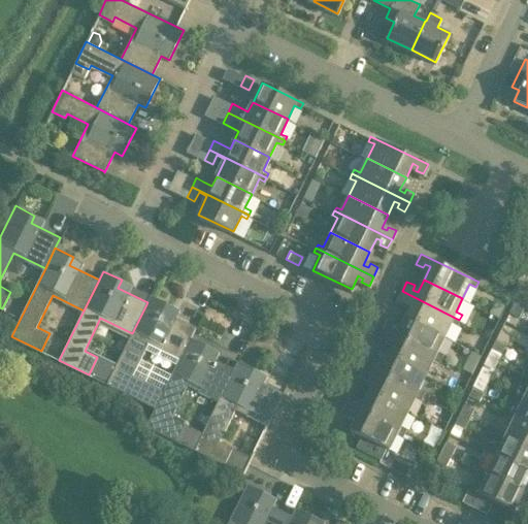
[(405,317),(444,335),(452,321),(457,324),(459,320),(402,291),(397,301),(405,304),(407,300),(413,303),(405,317)]
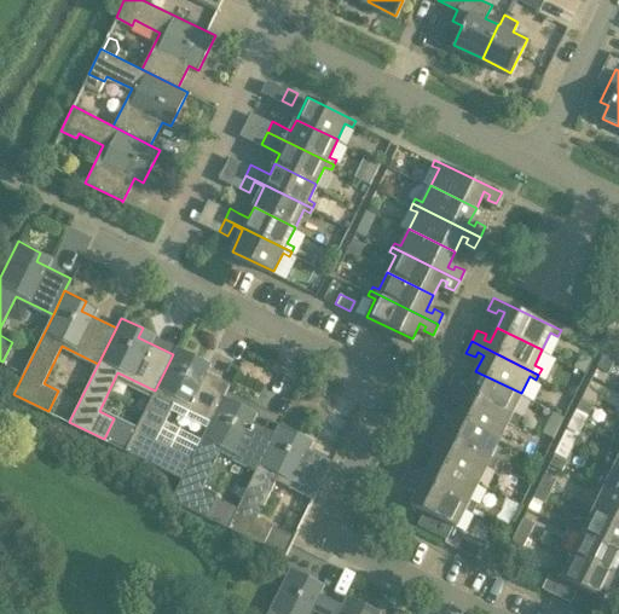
[(198,355),(178,346),(177,345),(173,354),(155,391),(126,450),(181,476),(223,394),(229,382),(195,364),(198,355)]
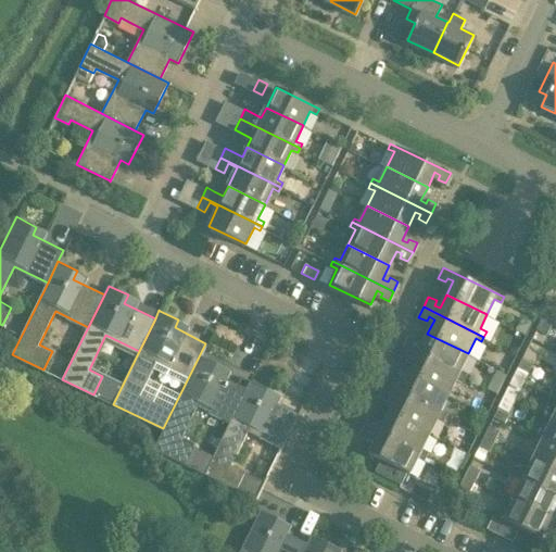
[(547,333),(553,322),(541,316),(536,327),(547,333)]
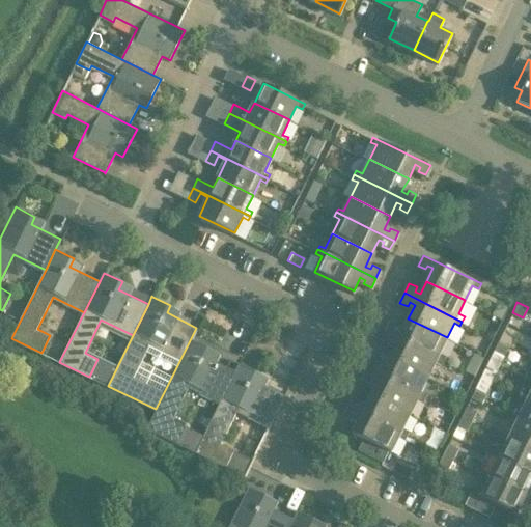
[(502,317),(507,307),(498,303),(493,313),(502,317)]
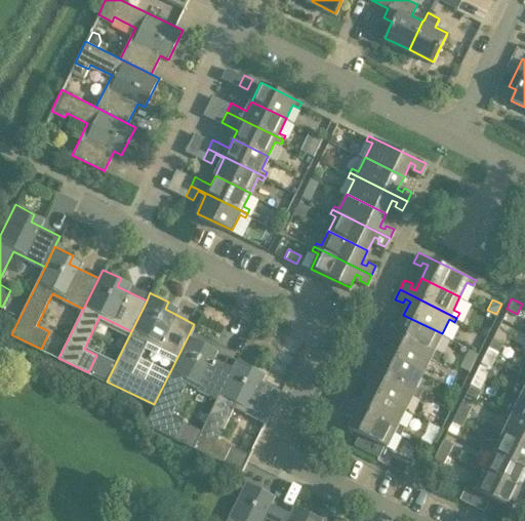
[(381,326),(439,355),(441,350),(435,347),(442,333),(403,315),(397,327),(392,325),(394,321),(387,317),(381,326)]
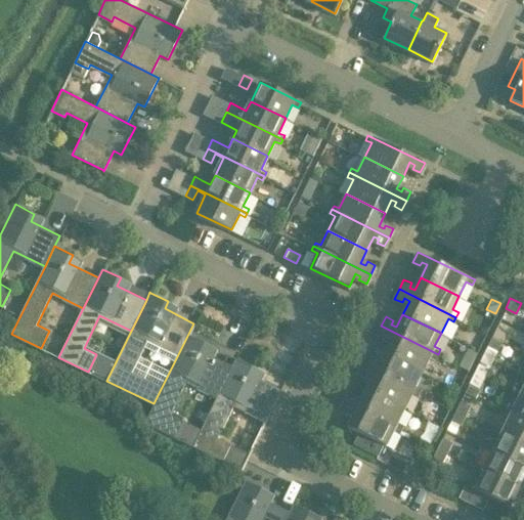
[(384,351),(423,371),(430,354),(436,357),(438,354),(381,326),(376,336),(384,339),(386,335),(391,338),(384,351)]
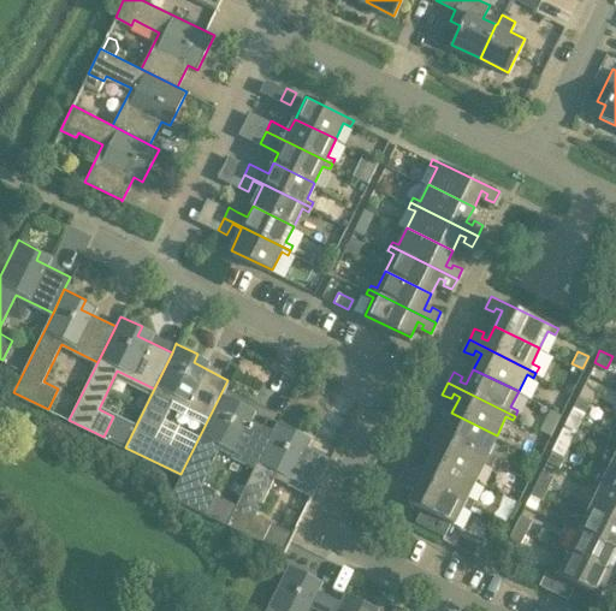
[(579,393),(591,399),(597,389),(584,383),(579,393)]
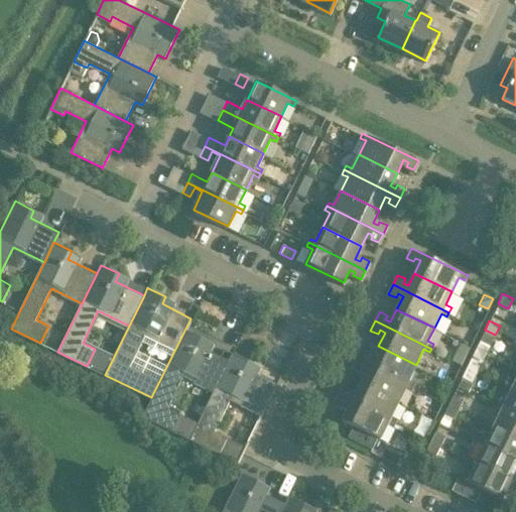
[(200,346),(204,338),(185,329),(151,397),(142,415),(171,430),(180,413),(167,407),(183,375),(214,390),(229,360),(200,346)]
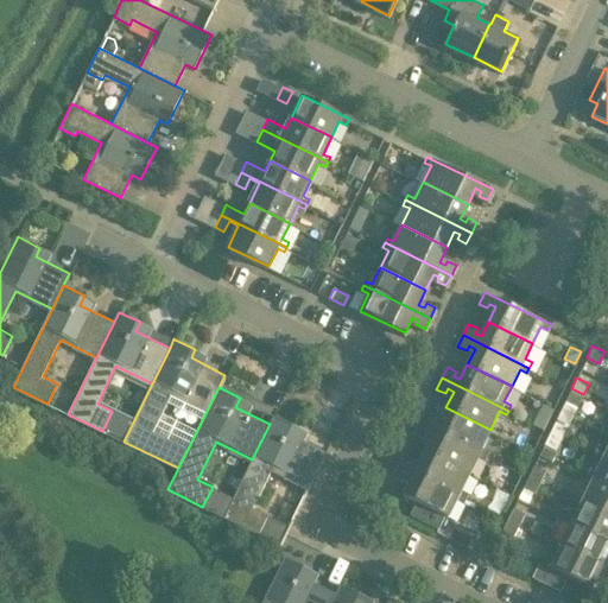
[(583,394),(571,388),(565,400),(577,406),(583,394)]
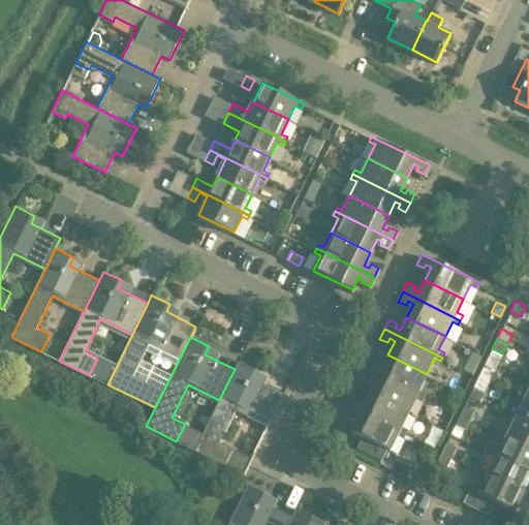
[(366,367),(424,396),(426,391),(419,388),(427,374),(387,354),(381,368),(376,366),(378,362),(370,358),(366,367)]
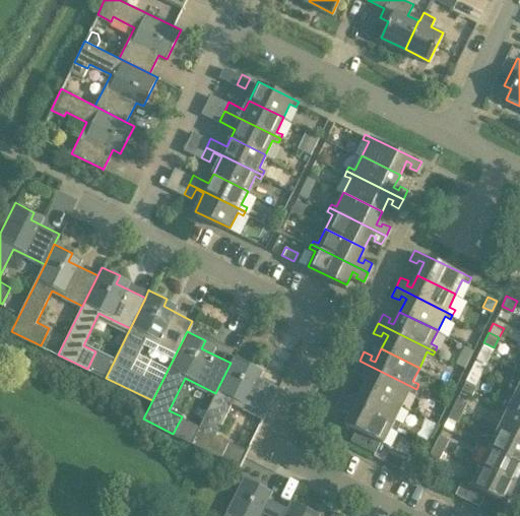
[(253,363),(235,355),(231,363),(215,393),(191,442),(220,457),(229,440),(216,434),(233,401),(263,416),(278,385),(249,371),(253,363)]
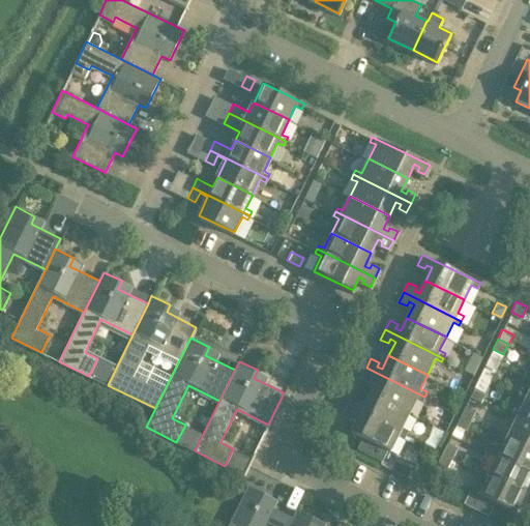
[(479,376),(490,381),(495,372),(484,367),(479,376)]
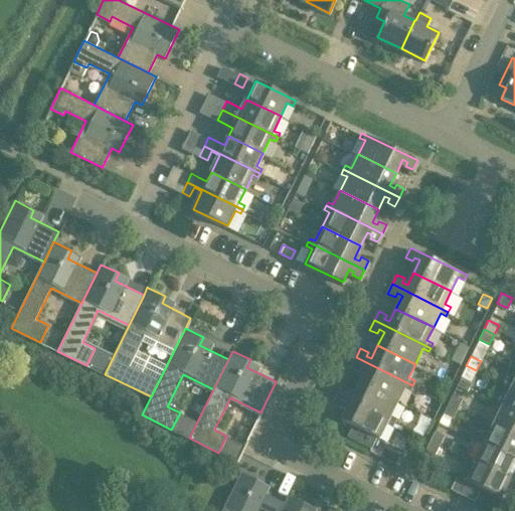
[(360,381),(397,400),(404,386),(410,389),(412,385),(356,357),(351,366),(359,370),(361,366),(366,369),(360,381)]
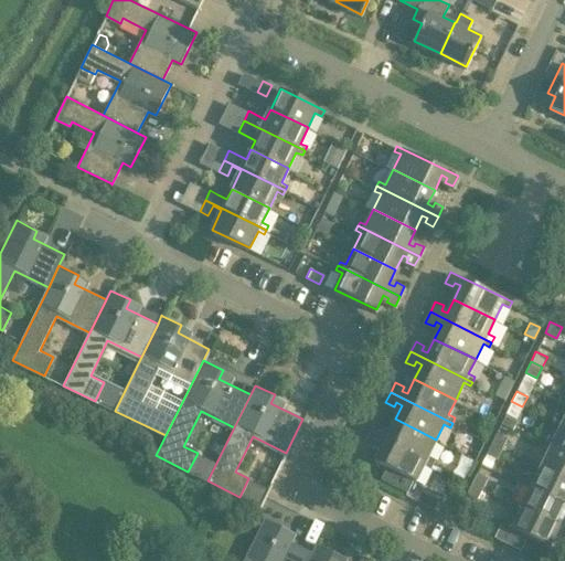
[(522,406),(511,401),(505,412),(516,417),(522,406)]
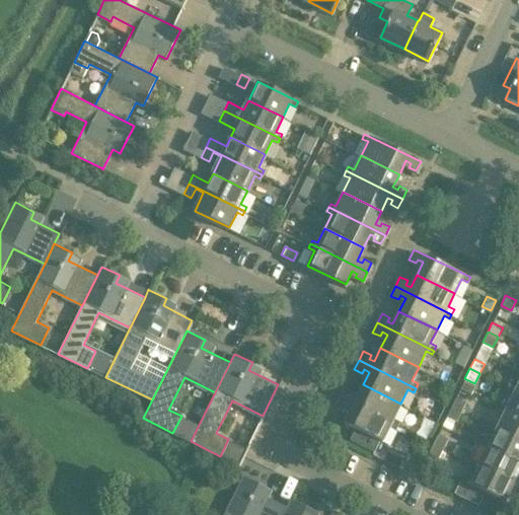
[(341,397),(397,425),(399,421),(393,418),(400,403),(363,384),(356,398),(351,395),(353,391),(345,387),(341,397)]
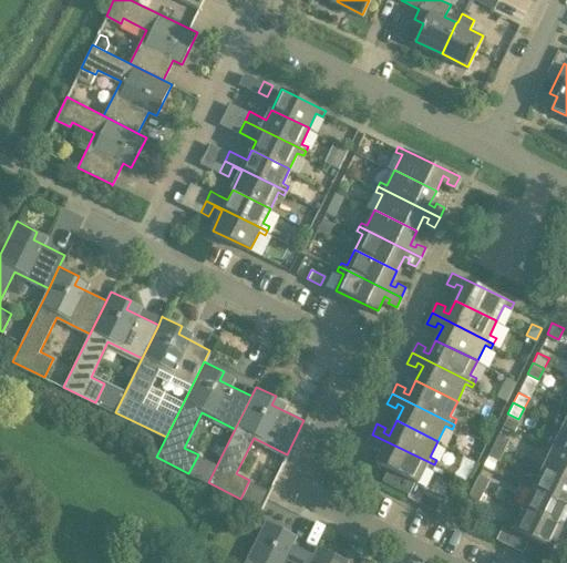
[(553,448),(566,454),(566,429),(563,427),(553,448)]
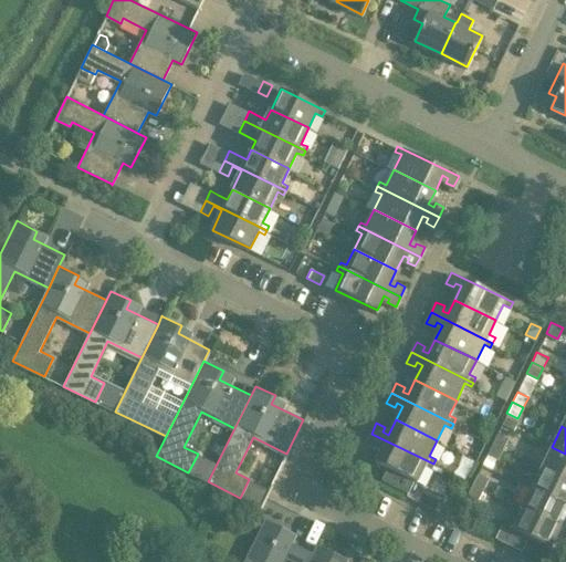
[(492,443),(503,448),(509,437),(498,432),(492,443)]
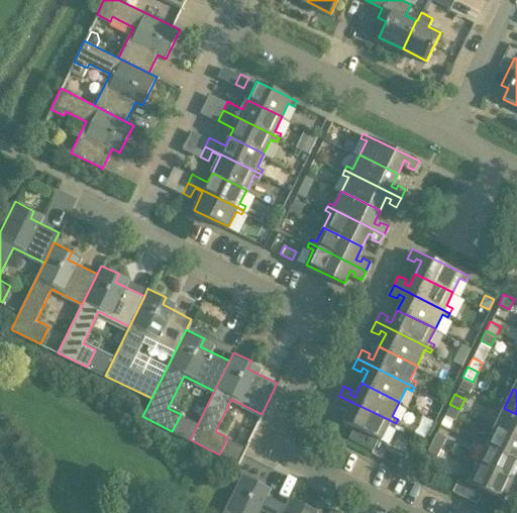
[(349,437),(374,449),(380,438),(381,438),(388,424),(394,427),(396,423),(339,396),(335,404),(342,408),(344,404),(349,407),(343,420),(354,426),(349,437)]
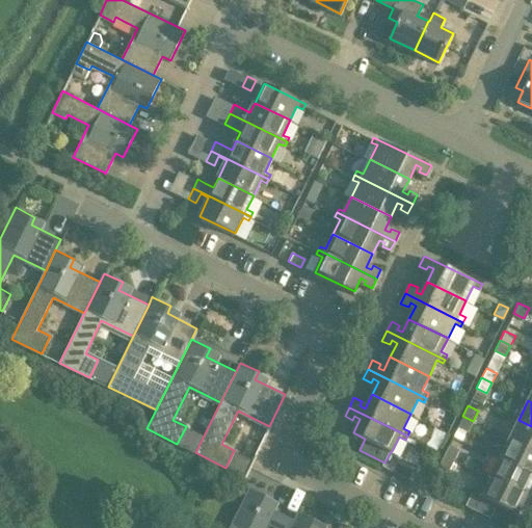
[(473,421),(462,416),(457,426),(468,431),(473,421)]
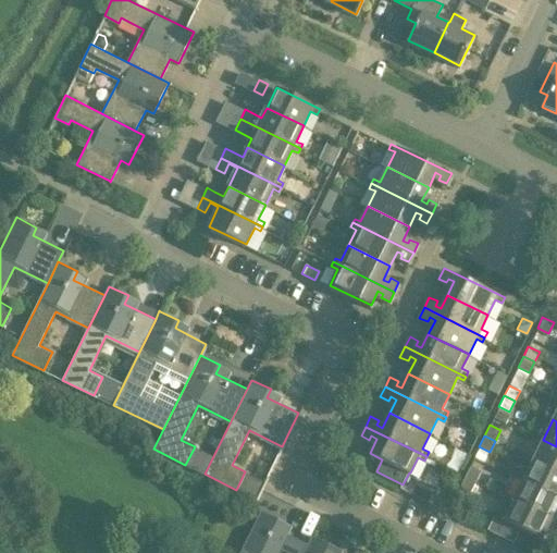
[(533,459),(556,471),(556,446),(543,440),(533,459)]
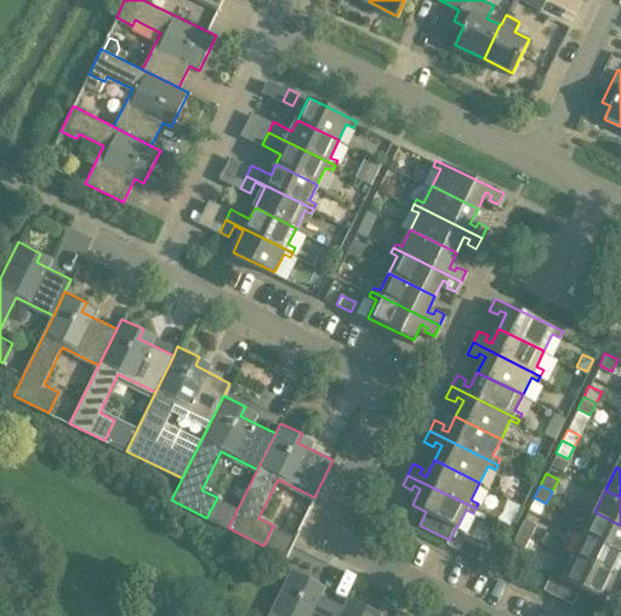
[(584,534),(620,552),(620,525),(594,512),(584,534)]
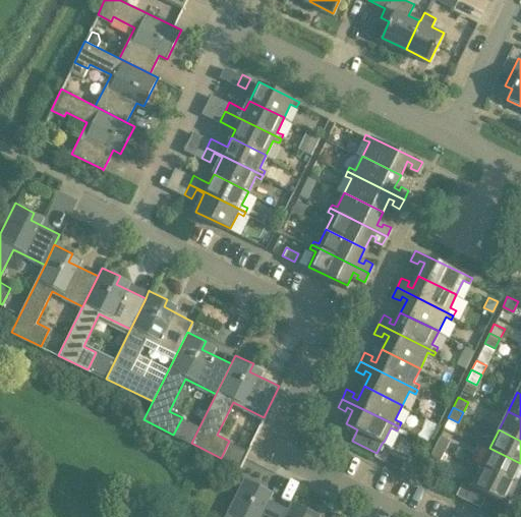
[(435,445),(445,450),(450,439),(440,434),(435,445)]
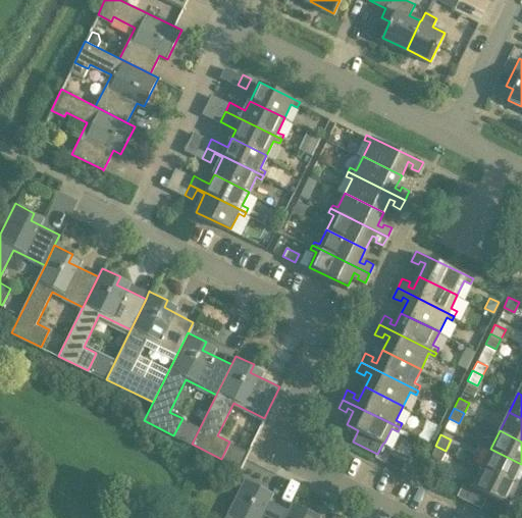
[(421,438),(417,447),(426,452),(430,443),(421,438)]
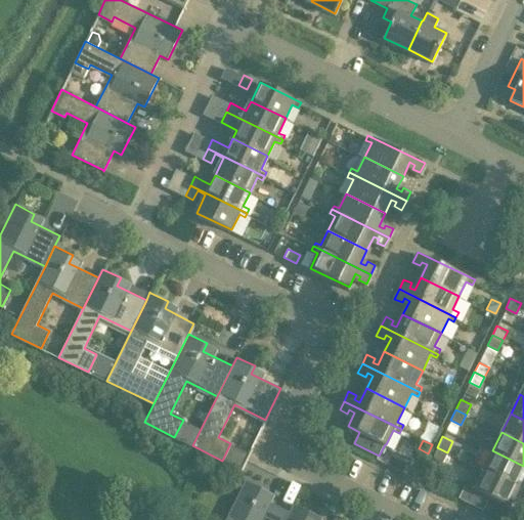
[(230,443),(222,461),(241,469),(249,452),(230,443)]
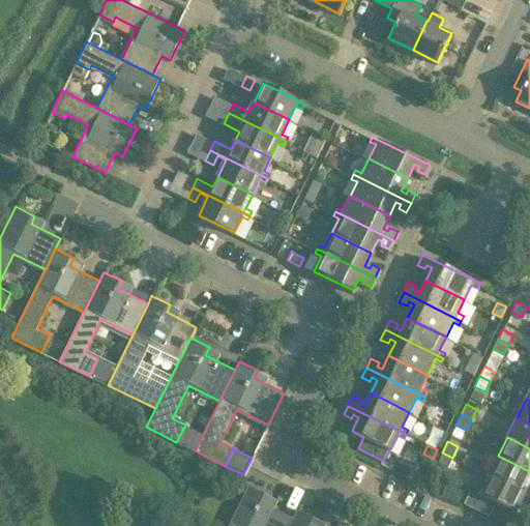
[(452,458),(442,453),(438,462),(448,467),(452,458)]
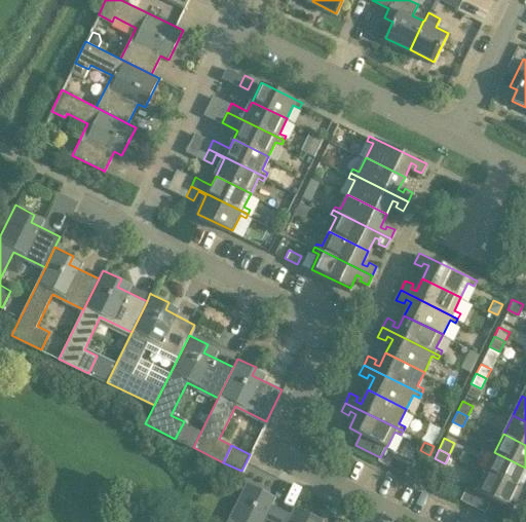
[(485,472),(520,489),(525,477),(525,468),(494,452),(485,472)]
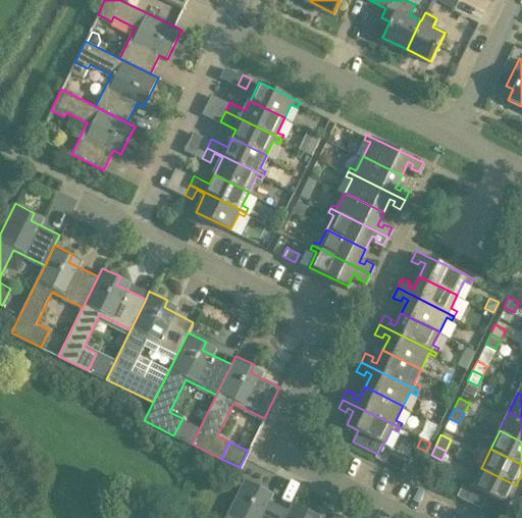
[(516,485),(481,468),(472,486),(507,504),(516,485)]
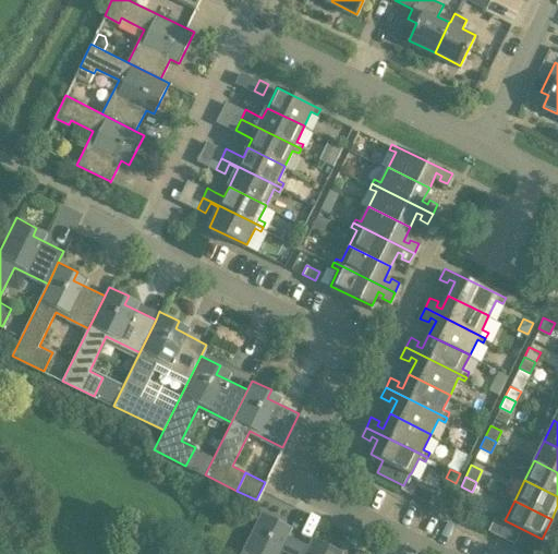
[(303,553),(308,545),(289,536),(293,527),(262,512),(240,553),(303,553)]
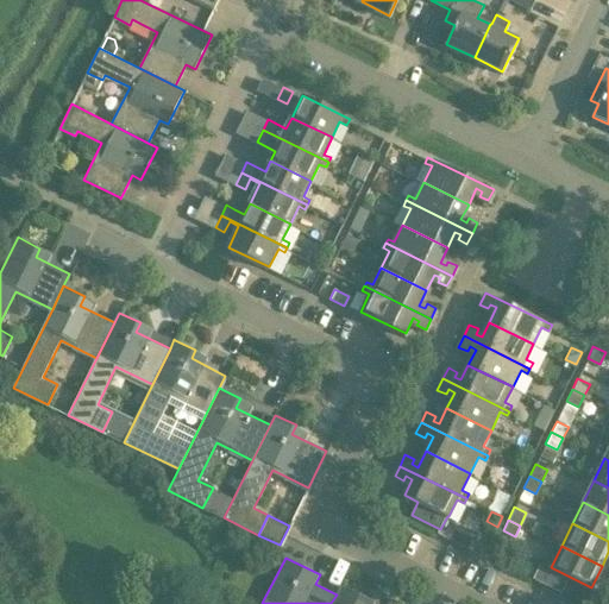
[(374,603),(375,602),(341,584),(337,595),(331,603),(374,603)]
